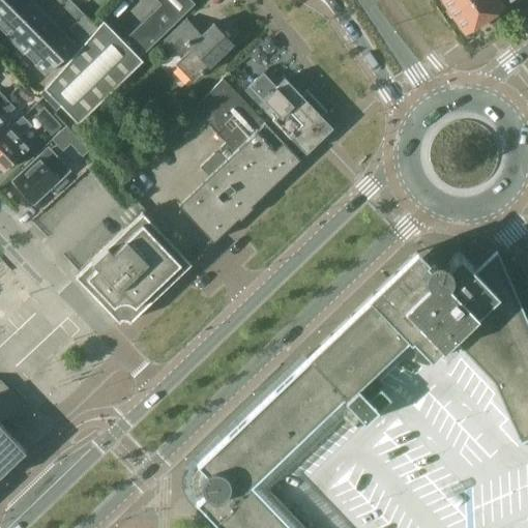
[(71,51),(21,0),(0,0),(0,27),(47,75),(71,51)]
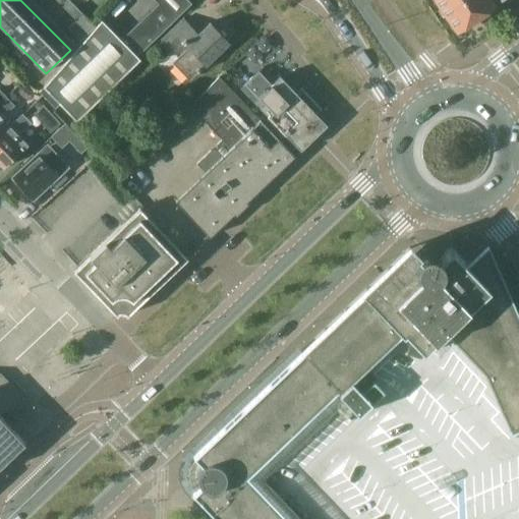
[(46,89),(41,93),(57,110),(62,105),(78,122),(140,61),(137,58),(192,5),(187,0),(153,0),(159,5),(121,42),(103,22),(97,29),(45,88),(46,89)]
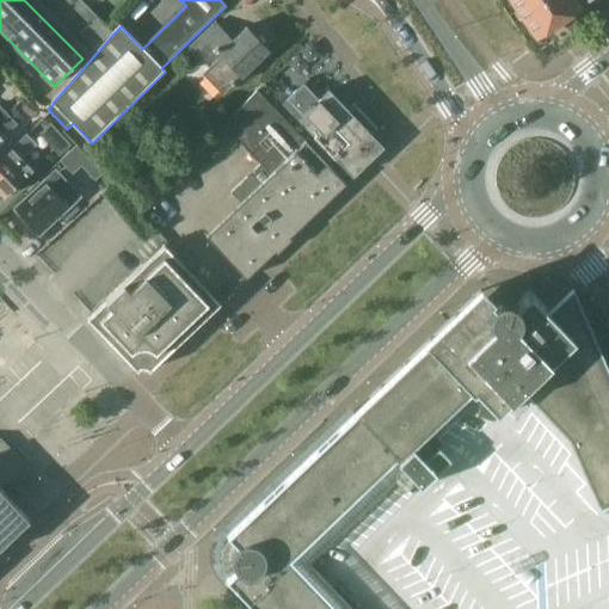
[(96,50),(112,32),(80,0),(66,0),(91,25),(81,36),(96,50)]
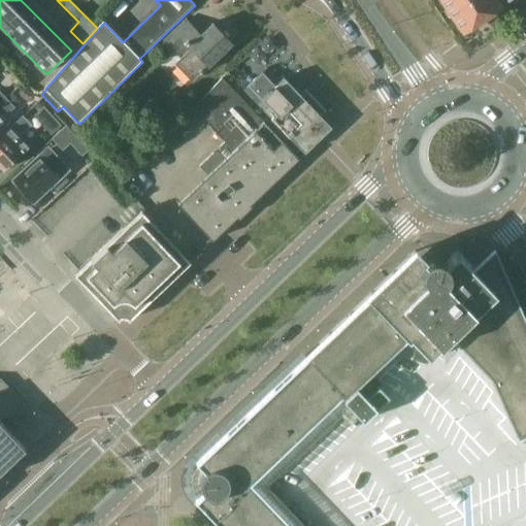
[(442,0),(465,33),(502,8),(501,7),(496,0),(442,0)]
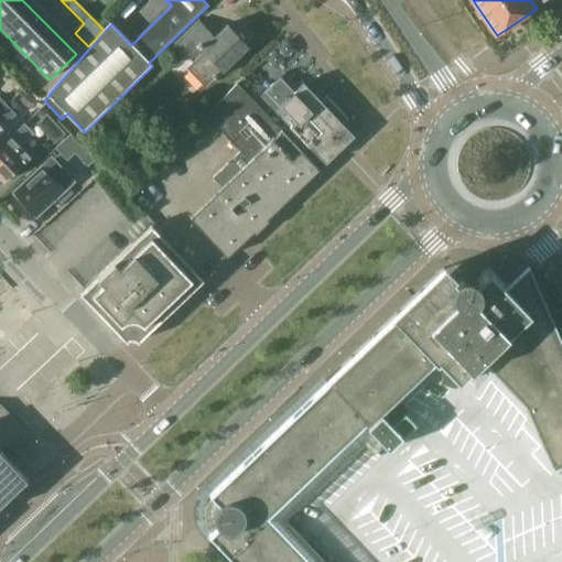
[(201,23),(176,45),(188,57),(190,56),(196,64),(190,69),(206,87),(215,79),(215,80),(218,77),(217,77),(224,72),(224,73),(249,49),(229,26),(216,40),(201,23)]
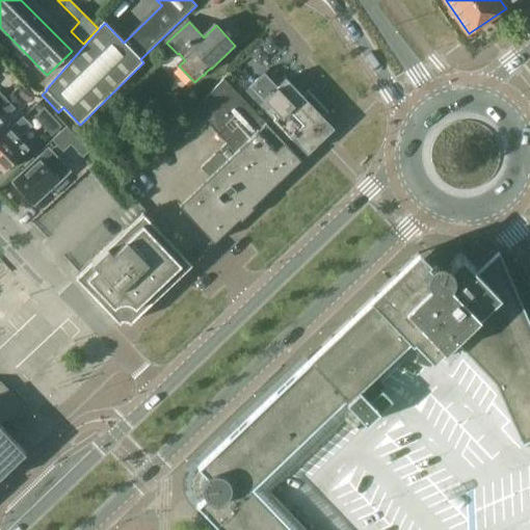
[(269,71),(247,93),(261,106),(275,122),(291,138),(286,144),(302,161),(309,156),(330,134),(336,130),(324,118),(329,114),(308,91),(303,97),(288,80),(283,84),(269,71)]
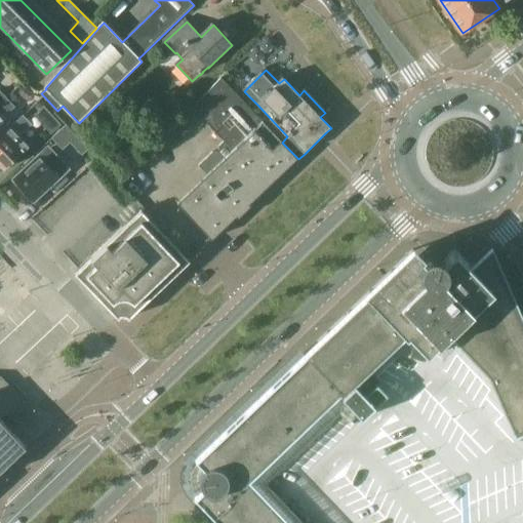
[(222,79),(169,135),(177,144),(203,120),(225,143),(219,147),(219,154),(212,155),(199,168),(207,176),(178,204),(212,241),(232,224),(237,217),(239,219),(239,218),(251,207),(250,205),(254,201),(298,159),(282,143),(222,79)]
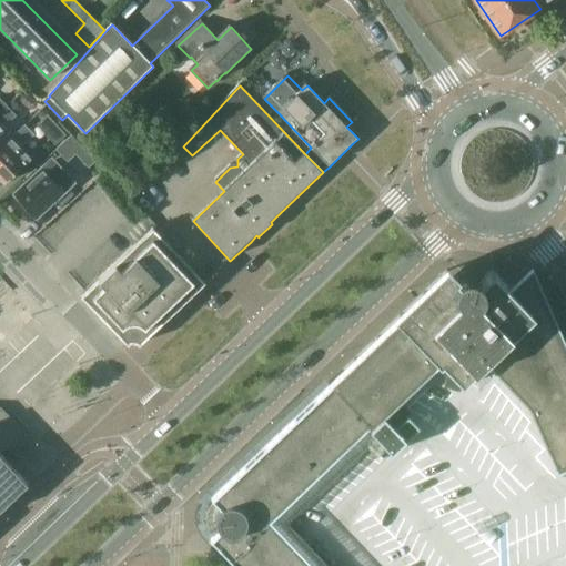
[(14,102),(9,108),(17,117),(23,111),(14,102)]
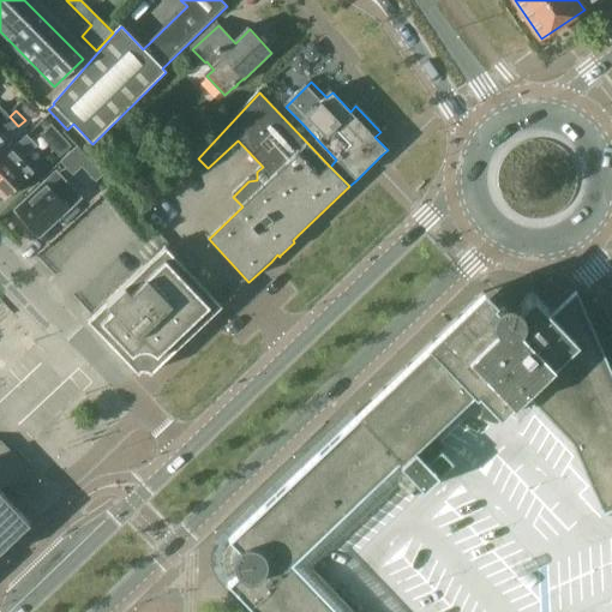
[(0,165),(15,151),(0,137),(4,133),(7,137),(18,126),(10,117),(0,125),(0,165)]
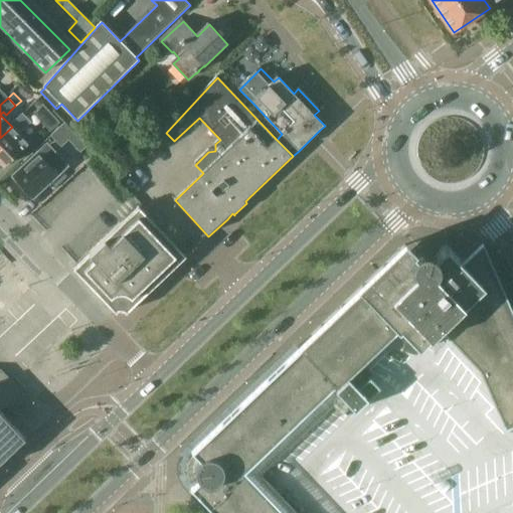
[(45,105),(35,114),(51,133),(61,124),(45,105)]
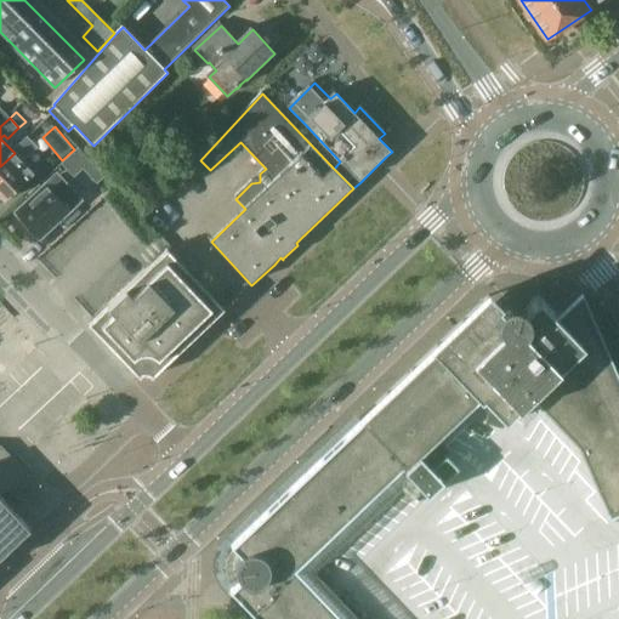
[(29,140),(15,153),(0,166),(0,198),(1,200),(4,198),(6,202),(35,175),(20,159),(23,155),(27,159),(39,148),(29,140)]
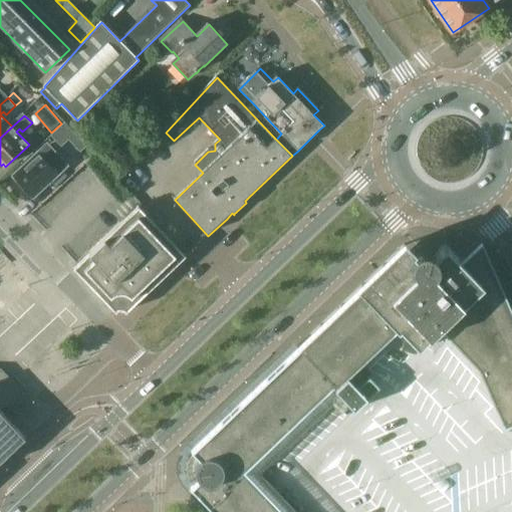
[(66,124),(53,137),(63,148),(70,142),(82,153),(87,148),(66,124)]
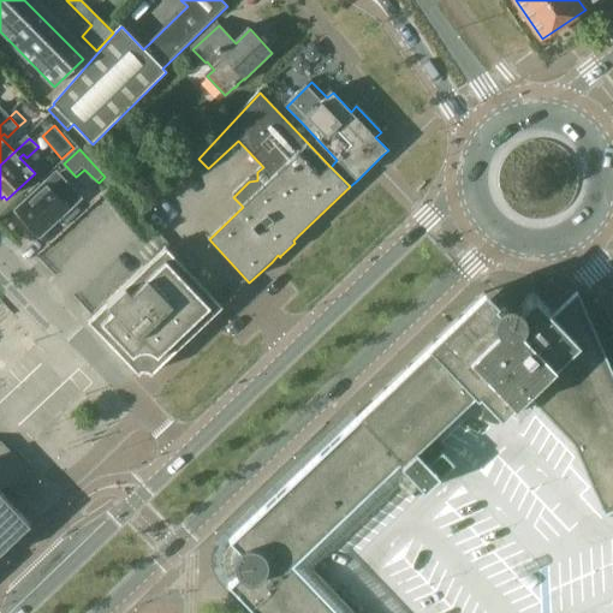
[(57,177),(48,184),(19,212),(29,222),(29,226),(35,232),(39,233),(40,236),(78,200),(57,177)]
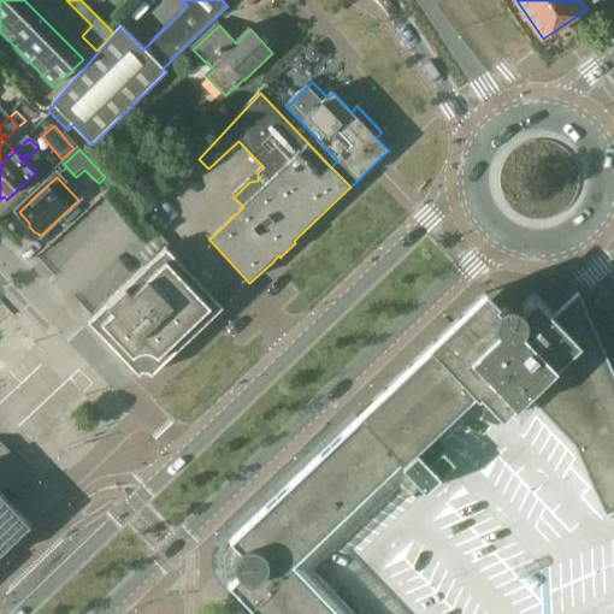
[(98,192),(89,199),(96,206),(105,199),(98,192)]
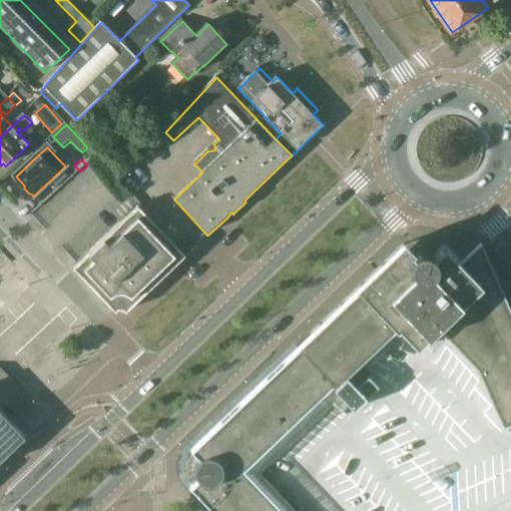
[(127,313),(186,256),(139,206),(74,269),(116,313),(119,310),(124,310),(127,313)]
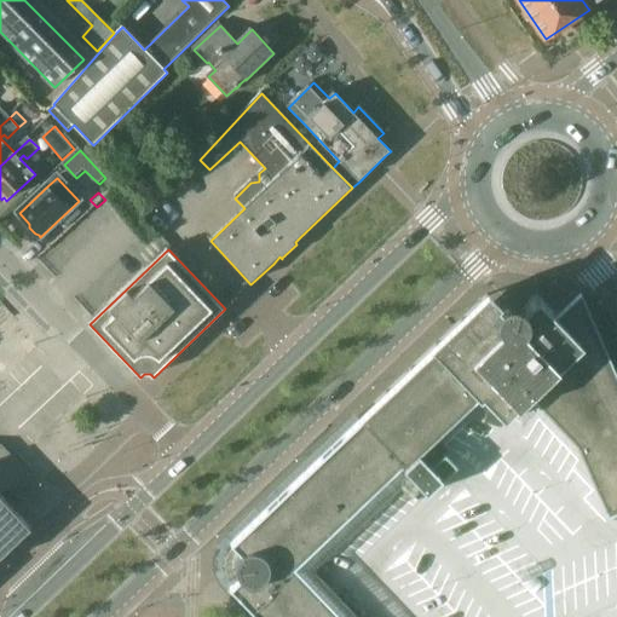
[(616,370),(582,290),(557,315),(538,295),(525,309),(522,306),(518,304),(514,304),(509,304),(506,305),(502,307),(489,293),(359,417),(334,443),(334,444),(234,541),(242,551),(238,554),(236,559),(236,563),(236,568),(238,571),(242,576),(232,586),(261,616),(616,616),(616,370)]
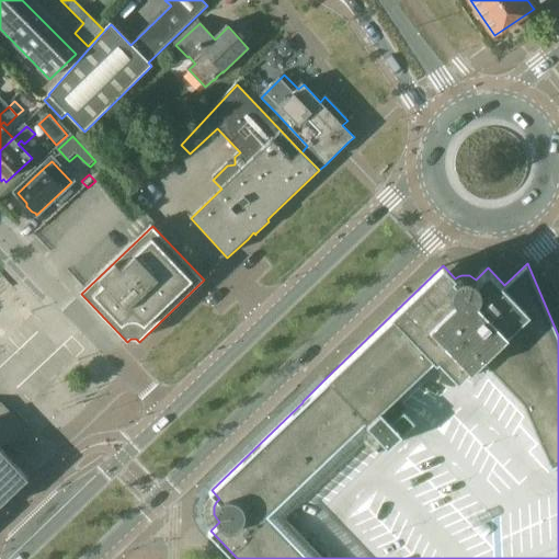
[(29,479),(0,449),(0,448),(0,512),(1,512),(1,505),(29,479)]
